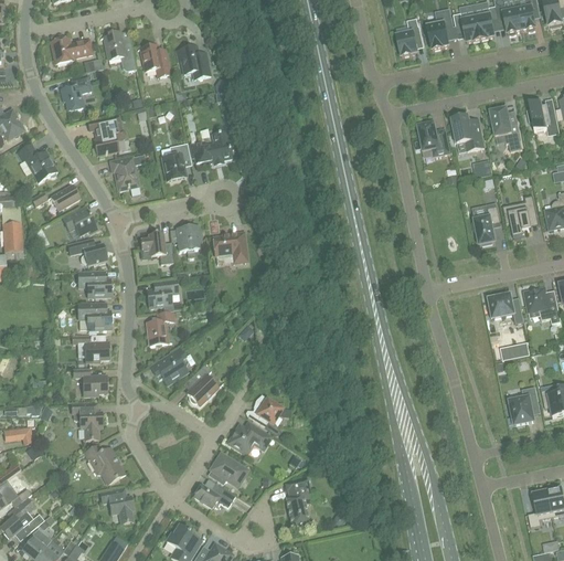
[(534,27),(535,27),(532,11),(539,10),(535,0),(530,0),(530,2),(515,6),(521,30),(527,29),(528,31),(534,29),(534,27)]
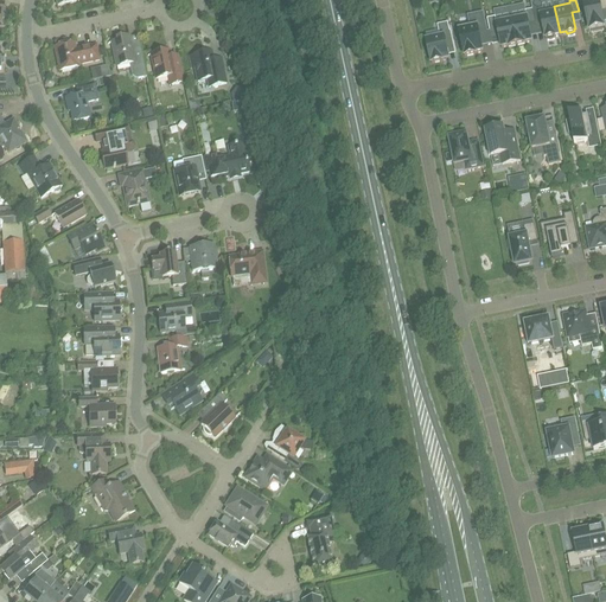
[(605,6),(605,0),(584,0),(588,26),(591,26),(591,29),(603,26),(601,24),(604,24),(600,7),(605,6)]
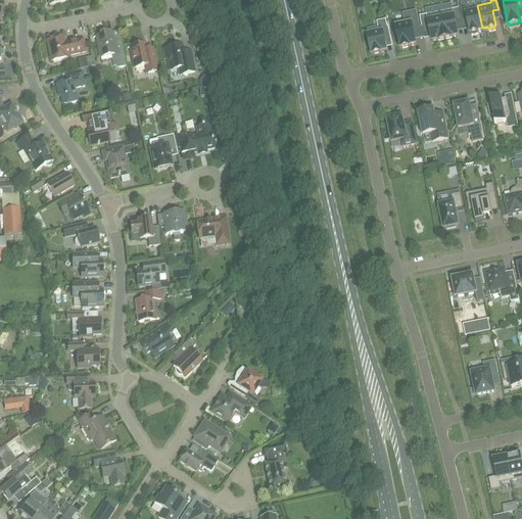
[(471,32),(477,31),(476,29),(482,28),(477,5),(465,7),(464,1),(458,3),(458,5),(460,17),(466,15),(469,30),(470,30),(471,32)]
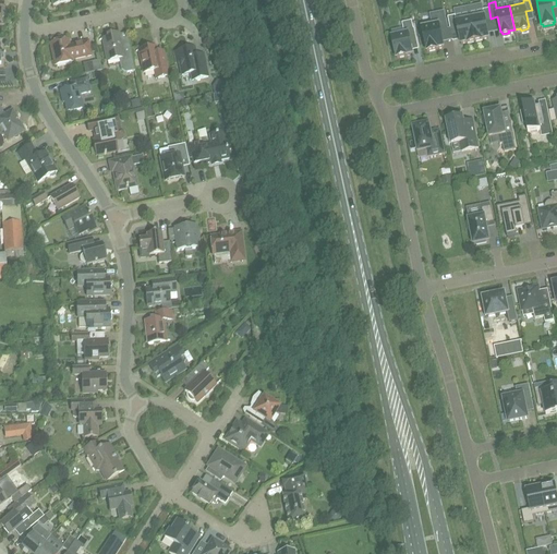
[(482,36),(487,35),(485,20),(491,19),(488,5),(482,7),(483,10),(469,13),(474,38),(482,37),(482,36)]
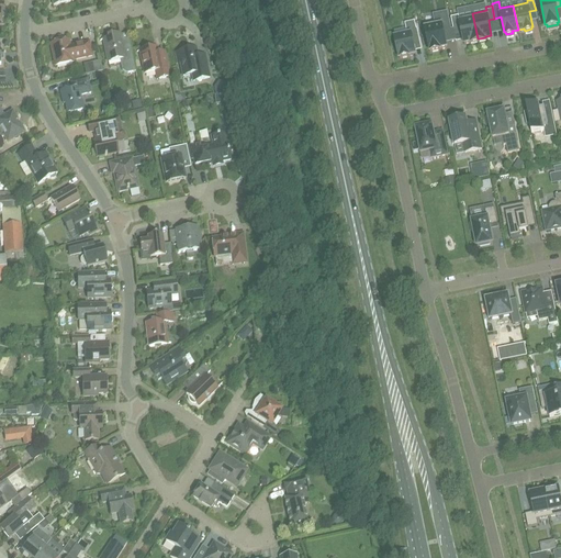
[(446,44),(442,28),(450,25),(446,8),(433,11),(434,18),(423,20),(429,48),(440,46),(440,45),(446,44)]
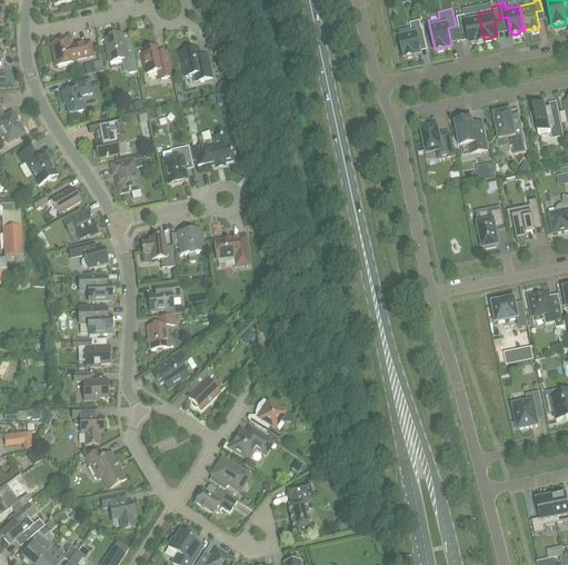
[(478,13),(464,16),(464,12),(456,13),(458,27),(466,26),(469,41),(476,40),(484,39),(478,13)]
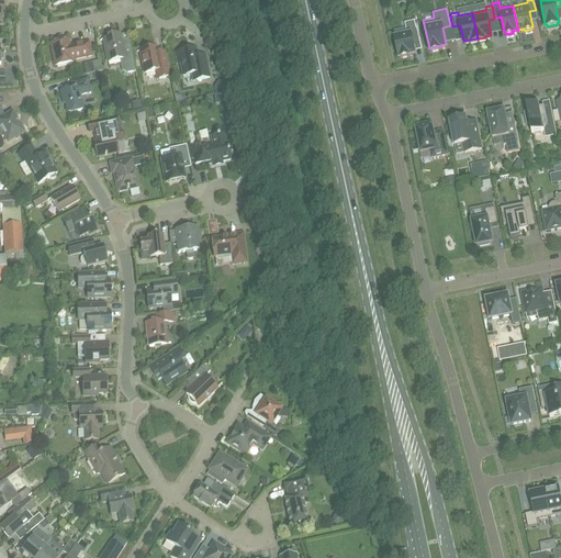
[(410,53),(408,52),(415,51),(411,33),(416,32),(414,18),(404,20),(406,31),(393,34),(397,54),(399,54),(399,55),(410,53)]
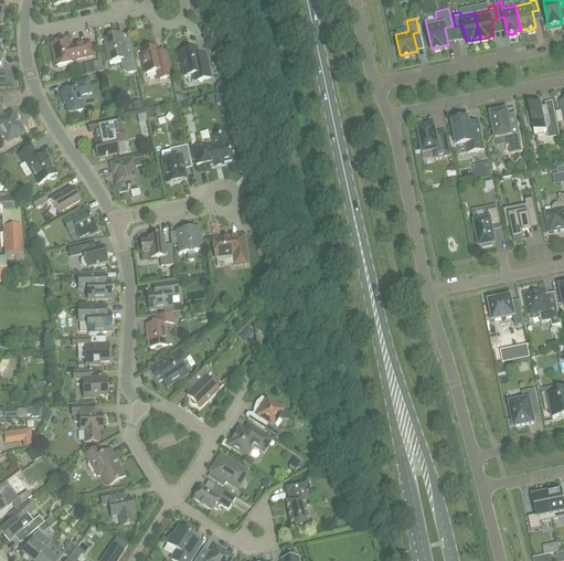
[(135,69),(129,38),(121,39),(119,30),(107,33),(108,35),(103,36),(107,59),(119,56),(121,67),(127,71),(135,69)]
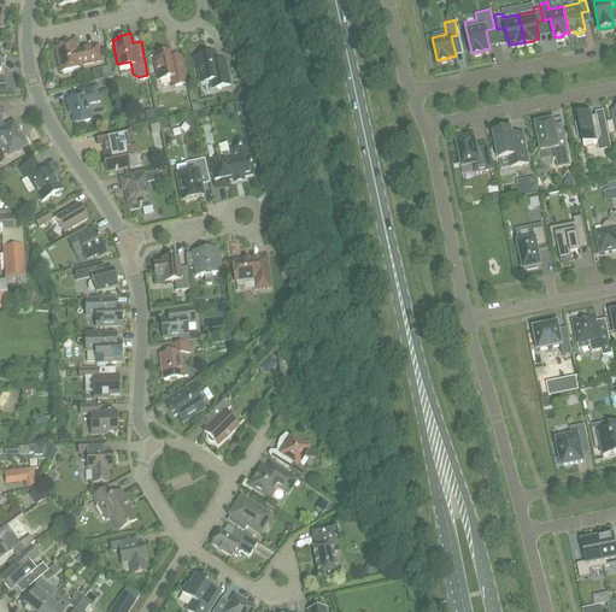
[(100,57),(97,42),(76,47),(74,41),(54,45),(60,69),(80,64),(78,62),(100,57)]
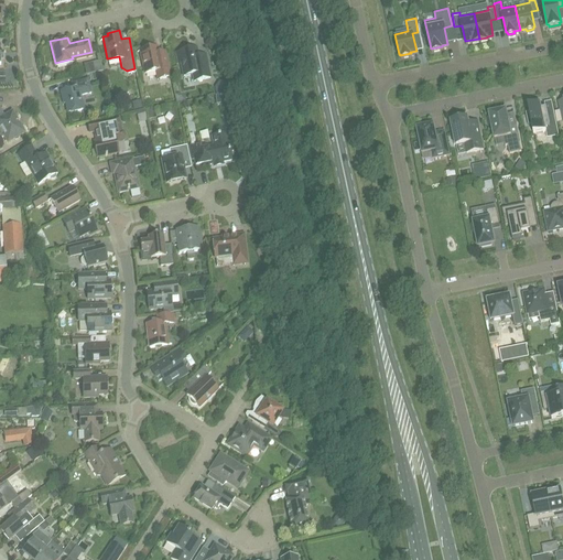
[(155,76),(159,76),(170,74),(164,47),(158,49),(157,44),(139,47),(144,70),(154,68),(155,76)]
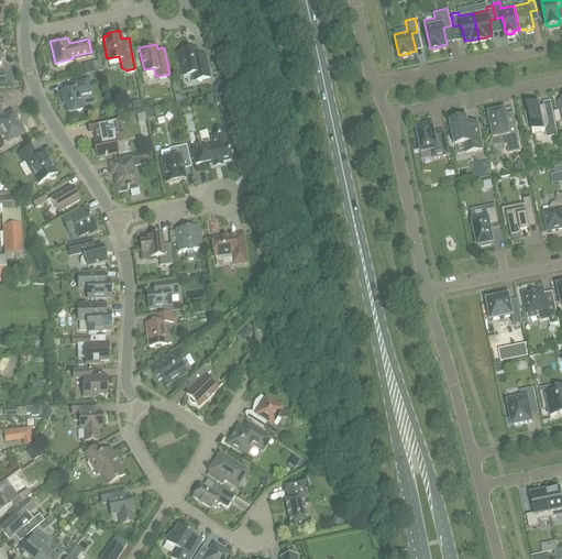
[(205,50),(197,52),(195,44),(187,46),(186,47),(175,51),(177,61),(179,59),(183,73),(190,70),(193,78),(209,74),(205,50)]
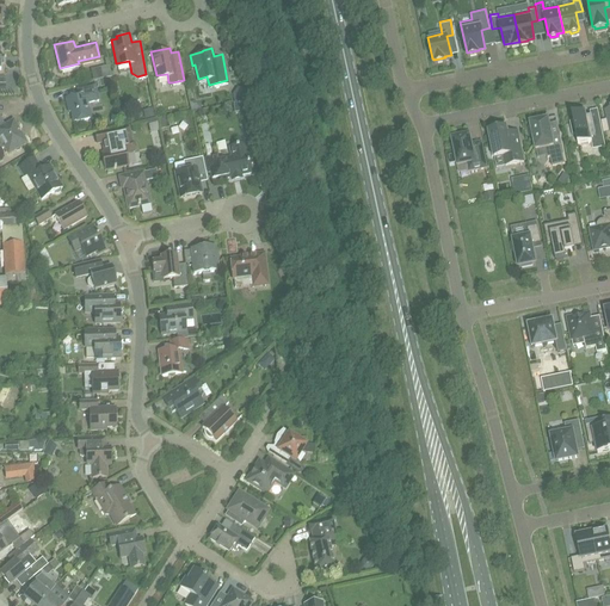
[(109,62),(99,65),(102,75),(110,73),(109,62)]
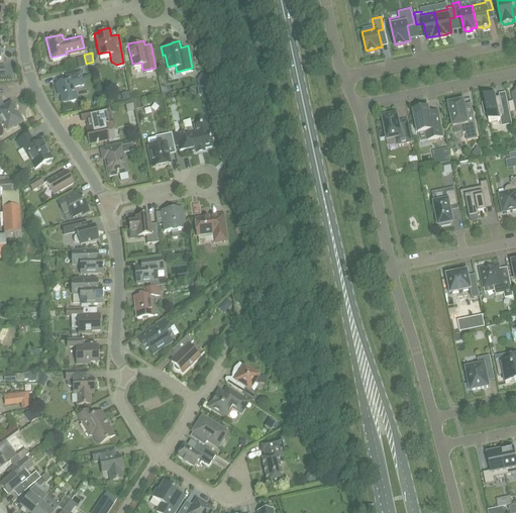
[(93,69),(92,63),(80,66),(82,71),(93,69)]
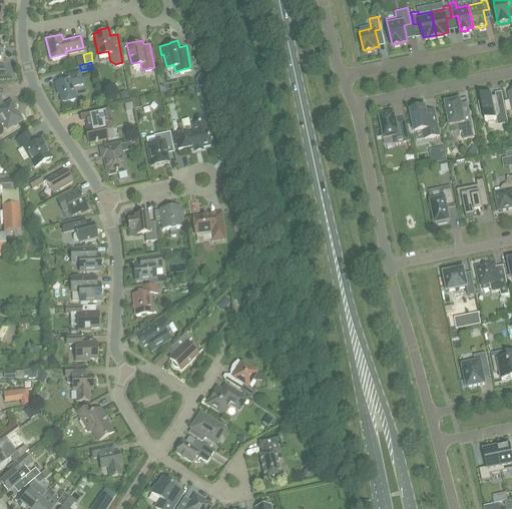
[(68,99),(68,98),(75,96),(72,83),(81,81),(79,67),(64,71),(65,78),(55,80),(56,86),(57,91),(59,90),(61,99),(64,98),(65,99),(68,99)]
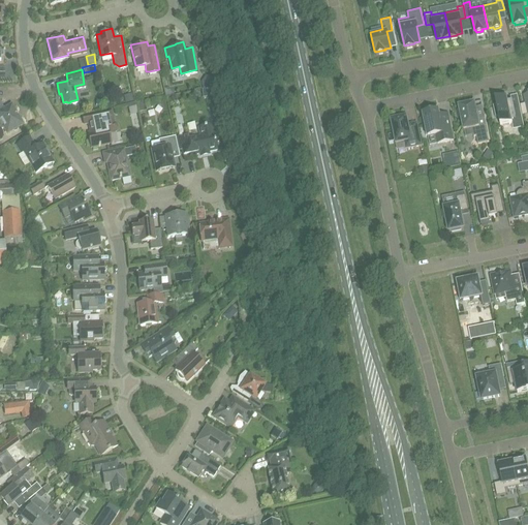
[(213,85),(202,87),(203,94),(214,93),(214,87),(213,85)]
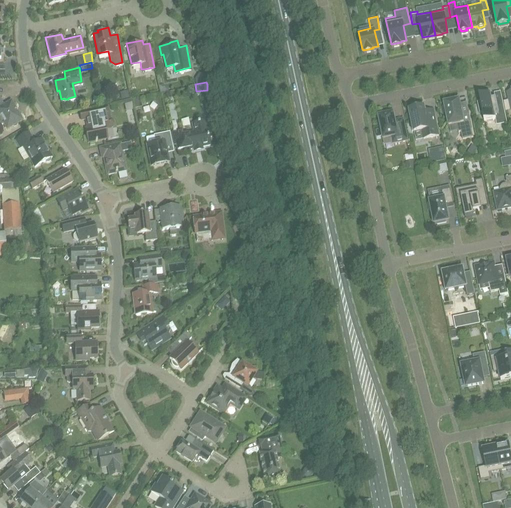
[(490,90),(478,93),(479,99),(477,99),(476,99),(479,110),(481,109),(483,118),(504,114),(505,120),(506,120),(502,101),(496,103),(495,95),(494,95),(494,96),(491,96),(490,90)]
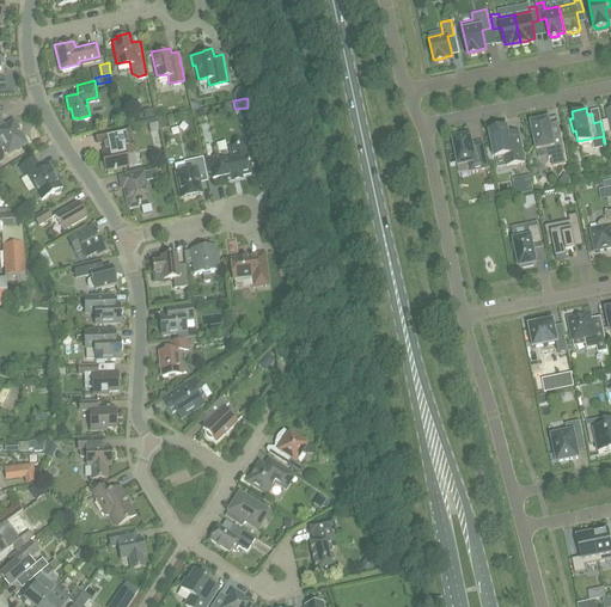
[(25,140),(12,118),(5,123),(0,112),(0,146),(2,146),(5,145),(7,151),(13,147),(16,148),(18,147),(19,143),(25,140)]
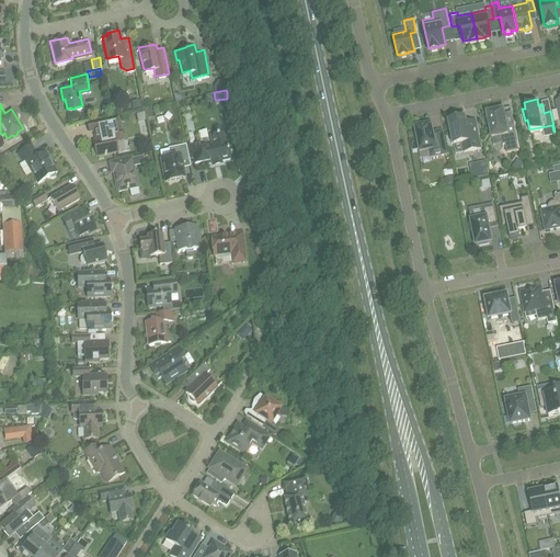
[(152,104),(146,106),(147,115),(155,114),(152,104)]
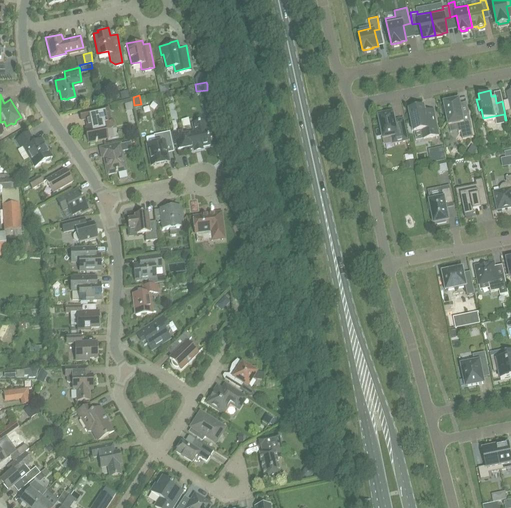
[(458,111),(455,97),(453,97),(453,98),(443,100),(444,103),(442,103),(443,110),(445,110),(448,122),(456,121),(458,129),(460,129),(462,136),(472,134),(471,126),(472,126),(468,109),(458,111)]
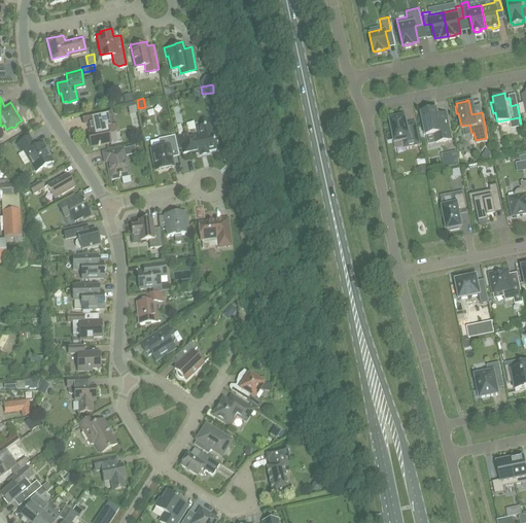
[(90,144),(110,139),(107,129),(115,128),(116,125),(115,120),(113,119),(110,107),(81,113),(83,120),(86,119),(89,128),(86,129),(90,144)]
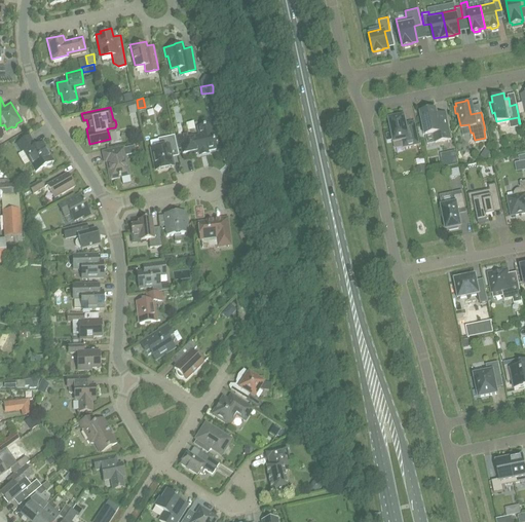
[(435,107),(420,110),(422,123),(421,124),(422,132),(424,131),(424,133),(433,131),(434,139),(450,136),(444,110),(436,112),(435,107)]
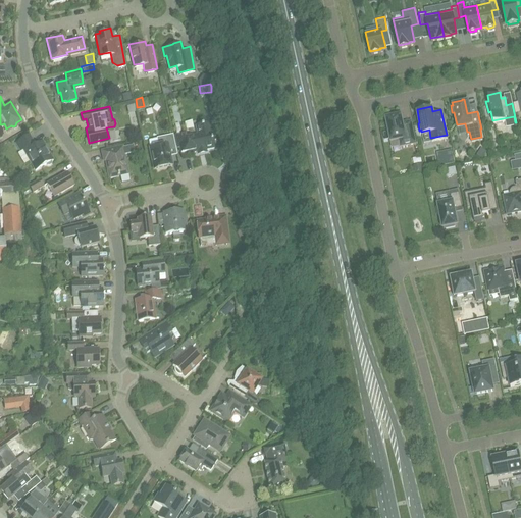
[(385,115),(391,139),(399,137),(400,143),(414,140),(410,118),(402,120),(400,112),(398,113),(397,111),(387,113),(388,115),(385,115)]
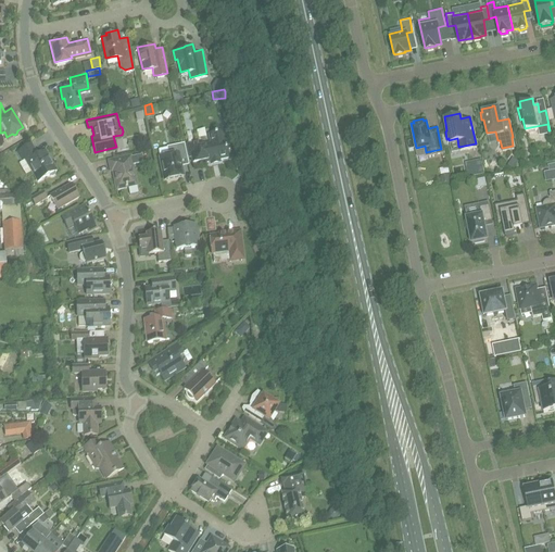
[(198,140),(193,140),(186,142),(189,154),(199,152),(201,160),(209,158),(210,162),(219,159),(219,155),(227,154),(224,137),(223,137),(222,128),(207,130),(210,140),(198,142),(198,140)]
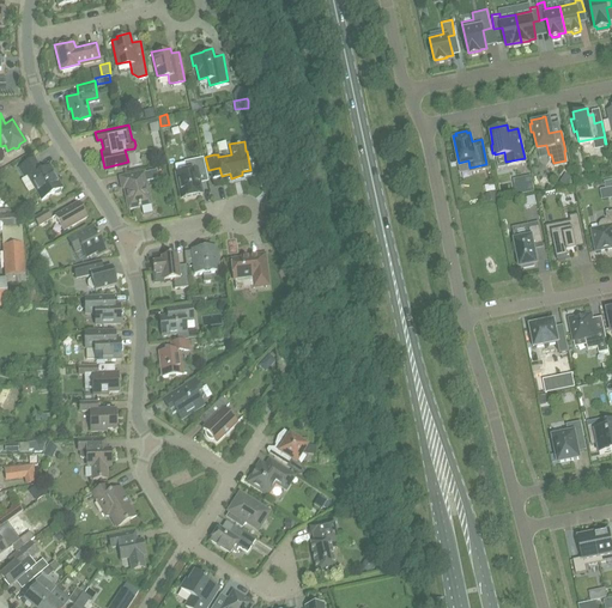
[(26,171),(41,196),(61,184),(49,163),(41,168),(34,154),(18,164),(23,174),(26,171)]
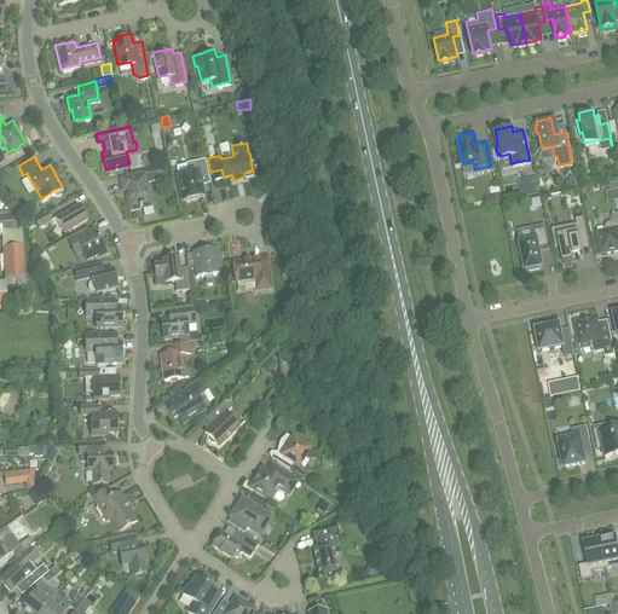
[(190,158),(192,168),(177,172),(182,196),(203,192),(200,174),(208,172),(204,156),(190,158)]
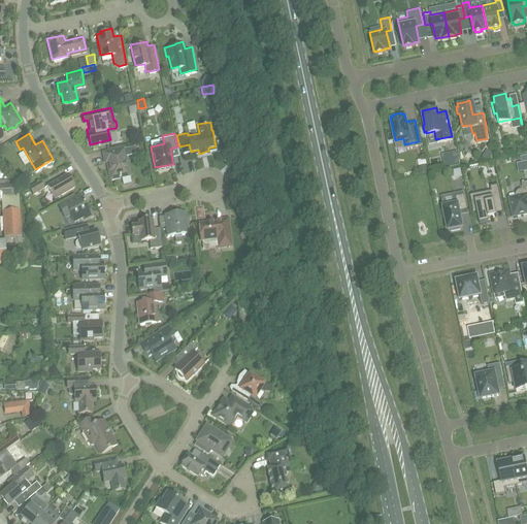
[(123,145),(102,150),(104,159),(106,159),(110,176),(129,172),(125,154),(136,151),(134,143),(123,145)]
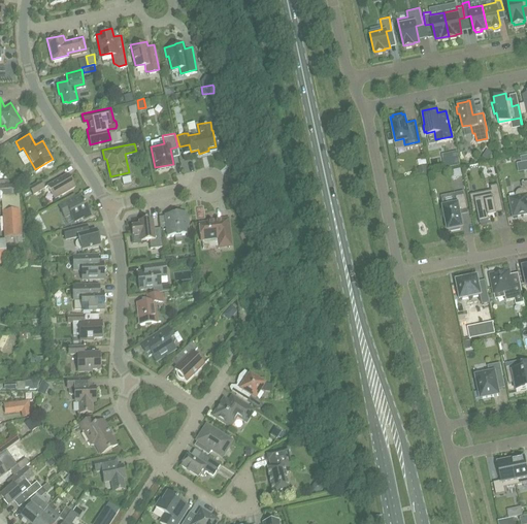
[(491,150),(486,146),(482,154),(487,157),(491,150)]
